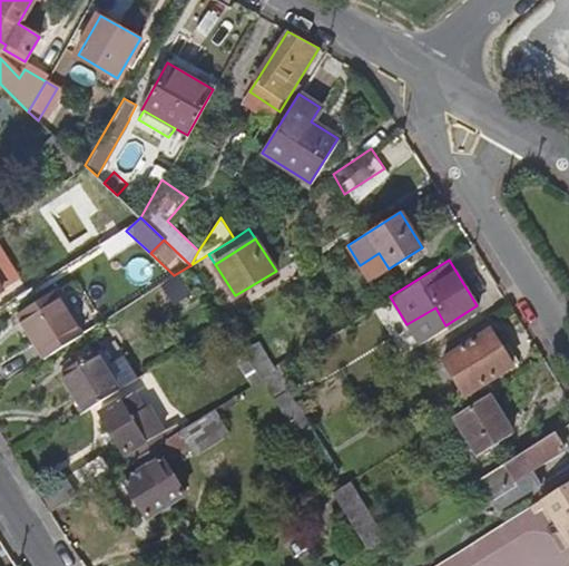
[(193,293),(179,272),(174,275),(160,284),(174,305),(193,293)]
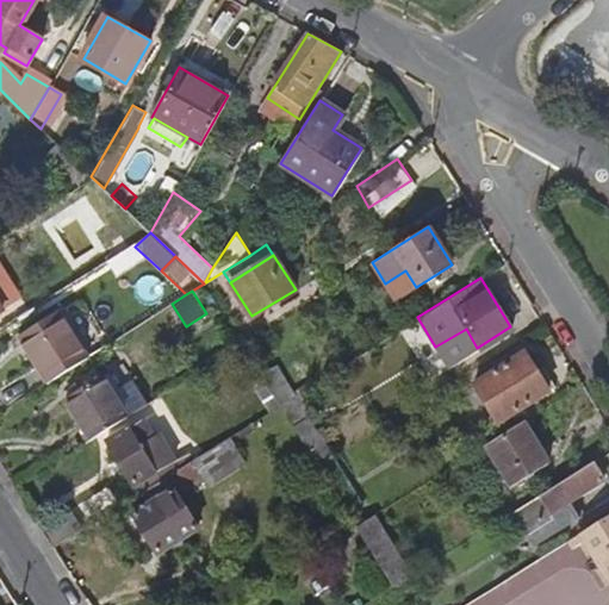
[(18,335),(47,381),(87,356),(57,310),(18,335)]
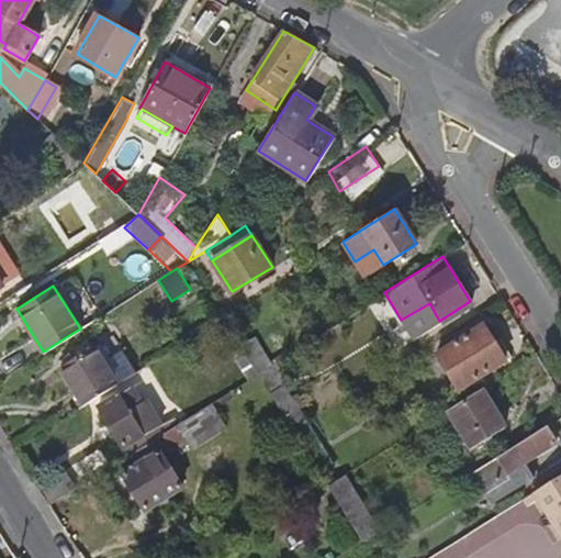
[(416,350),(444,334),(436,322),(408,339),(416,350)]
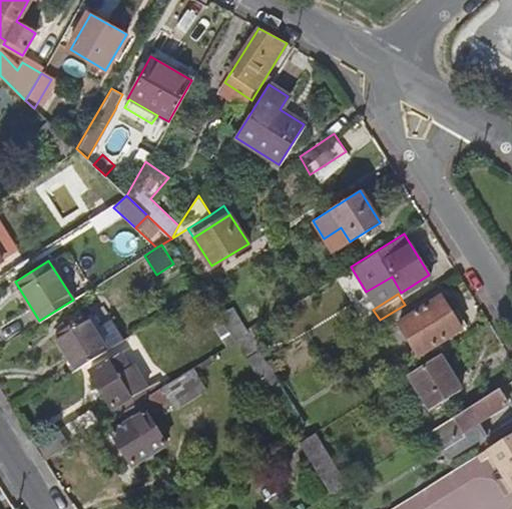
[(416,354),(466,324),(456,308),(449,312),(439,296),(396,323),(416,354)]
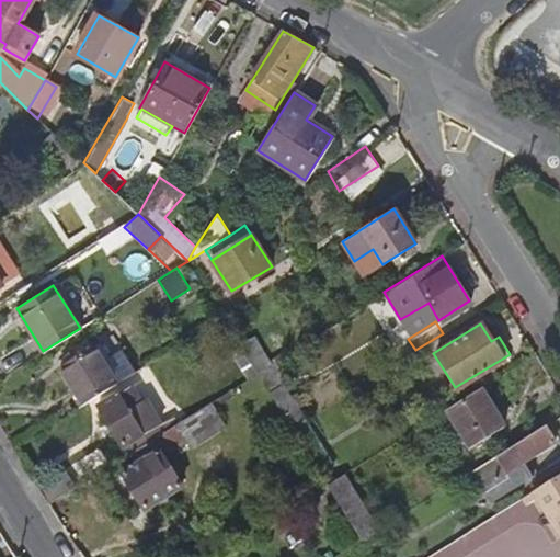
[(61,366),(83,402),(136,370),(113,333),(61,366)]
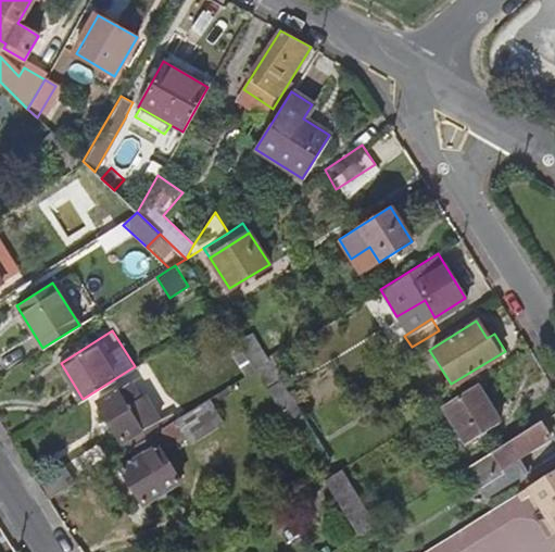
[(252,333),(238,341),(241,347),(254,368),(281,351),(280,349),(268,356),(252,333)]
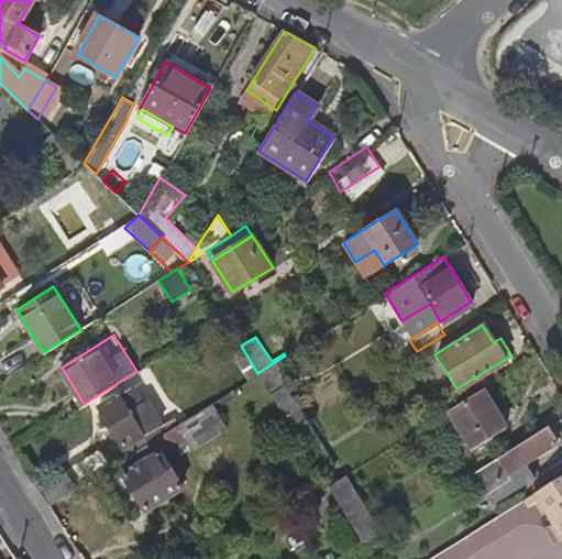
[(246,381),(257,373),(244,351),(241,346),(230,352),(234,358),(233,359),(246,381)]
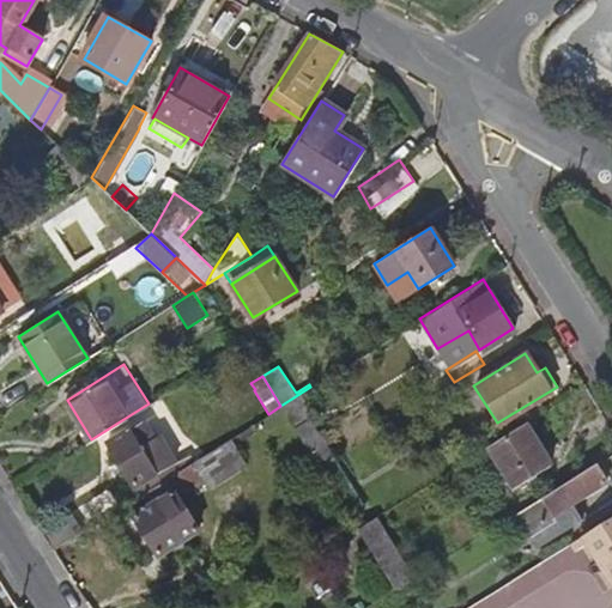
[(316,383),(310,387),(280,406),(295,429),(309,419),(308,417),(328,402),(316,383)]
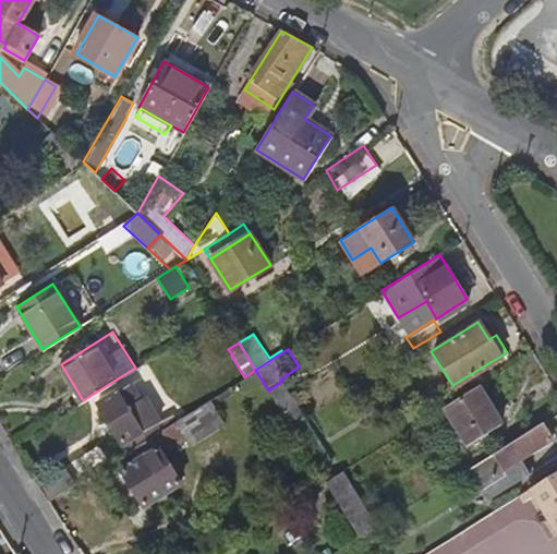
[(290,394),(281,382),(268,390),(290,425),(304,417),(298,406),(305,401),(297,389),(290,394)]
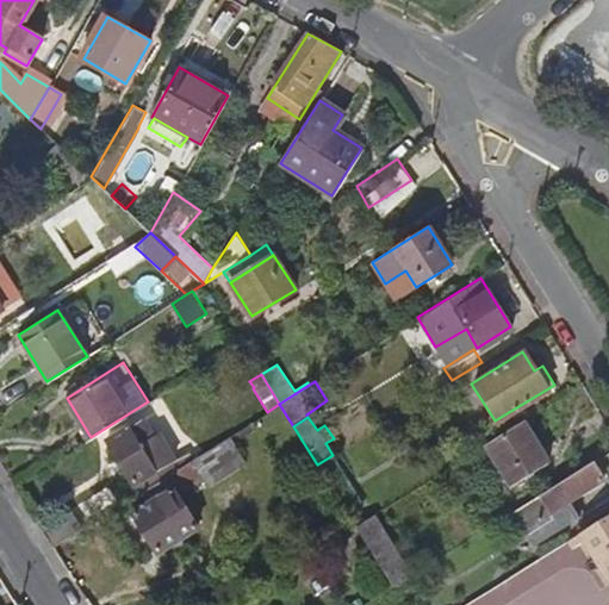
[(153,438),(141,420),(106,442),(134,484),(173,460),(159,435),(153,438)]
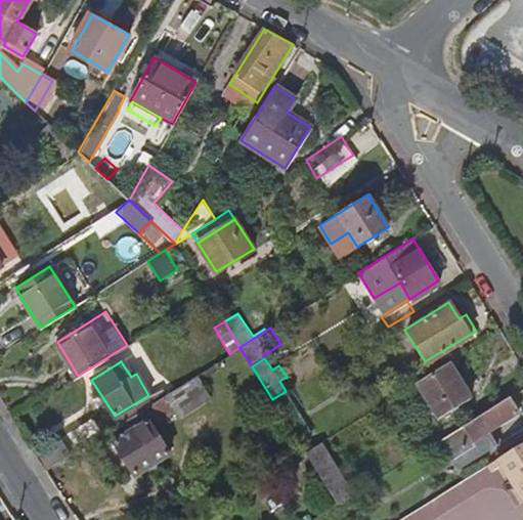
[(470,399),(446,361),(413,382),(438,418),(470,399)]
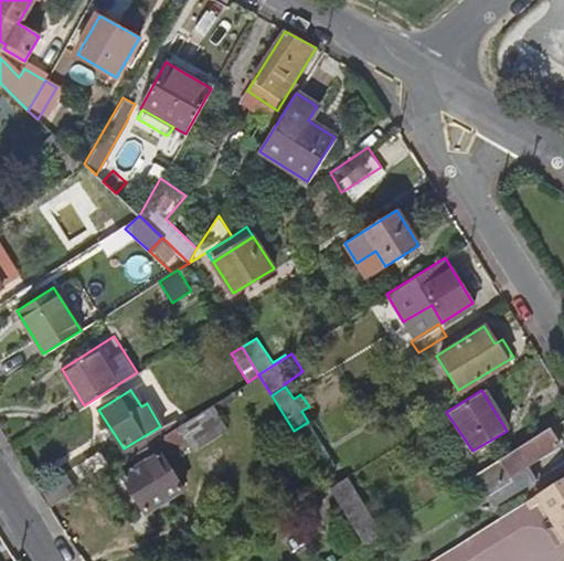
[(209,405),(126,458),(132,469),(159,454),(161,458),(187,442),(191,448),(223,429),(209,405)]
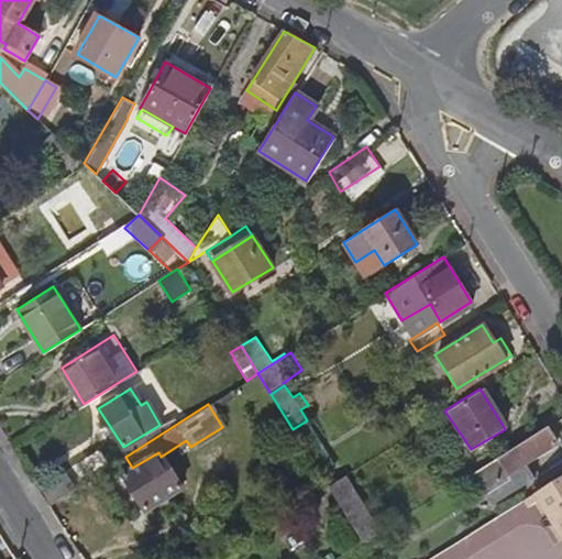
[(337,467),(307,420),(293,429),(322,475),(337,467)]
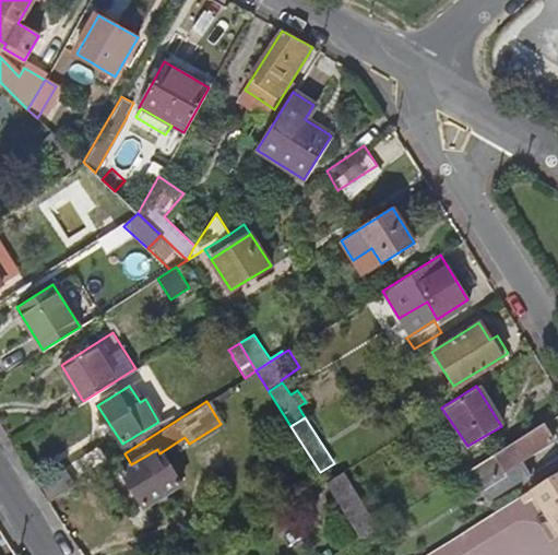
[(488,499),(531,473),(522,458),(554,438),(545,423),(491,455),(478,483),(488,499)]
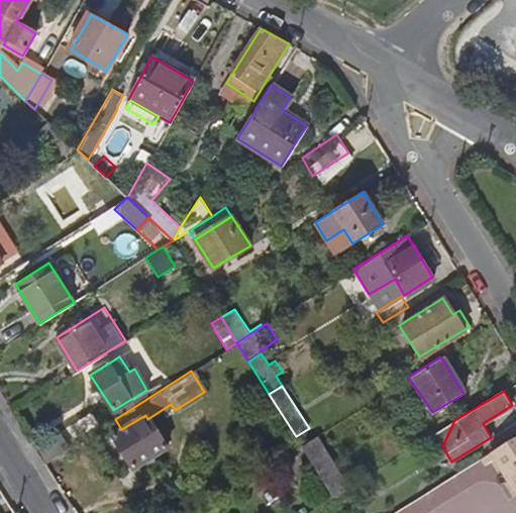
[(145,415),(121,429),(111,434),(132,469),(167,447),(147,419),(145,415)]
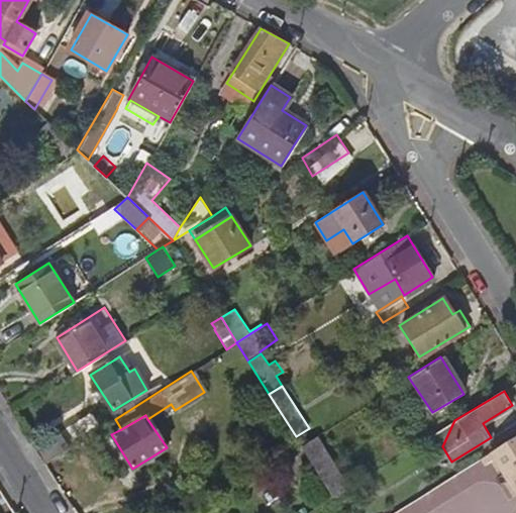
[(61,429),(34,446),(44,464),(72,446),(61,429)]
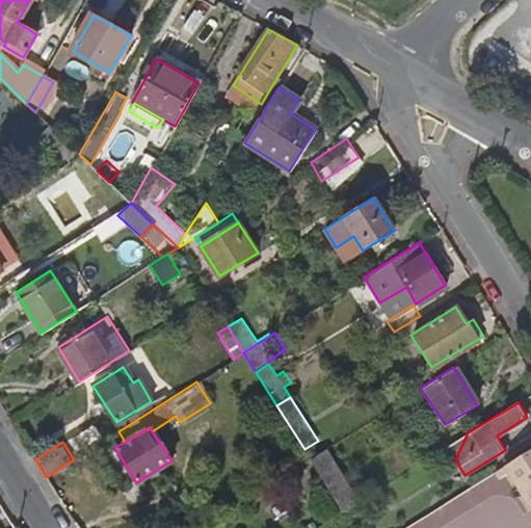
[(326,447),(310,457),(344,511),(360,501),(326,447)]
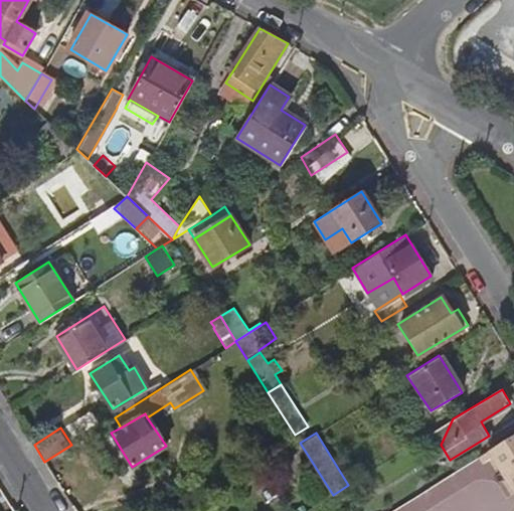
[(513,493),(513,434),(483,454),(509,496),(513,493)]
